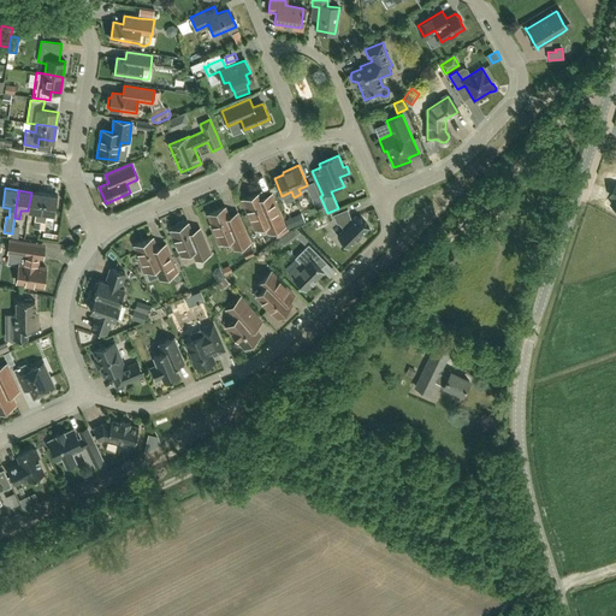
[(271,194),(264,197),(260,191),(242,200),(255,229),(265,225),(268,232),(284,226),(271,194)]
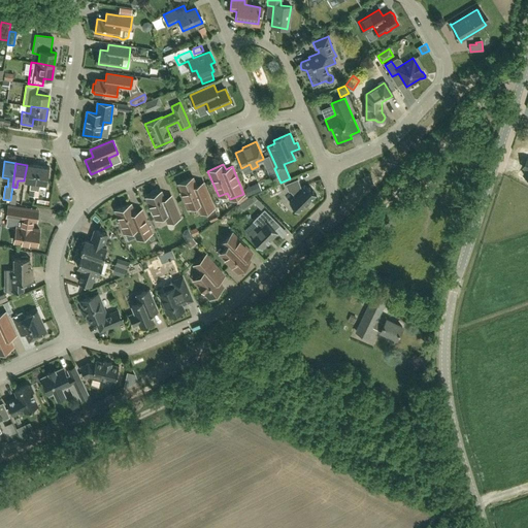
[(29,190),(34,190),(37,166),(27,165),(24,180),(30,182),(29,190)]
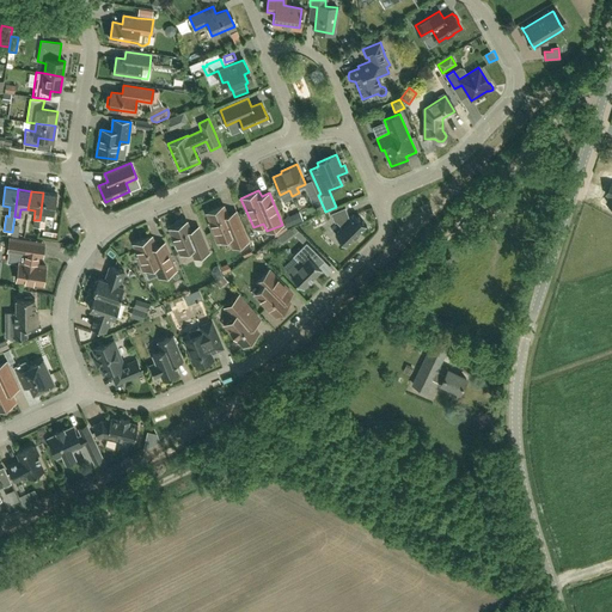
[(40,220),(44,221),(46,213),(54,214),(56,195),(43,193),(40,220)]
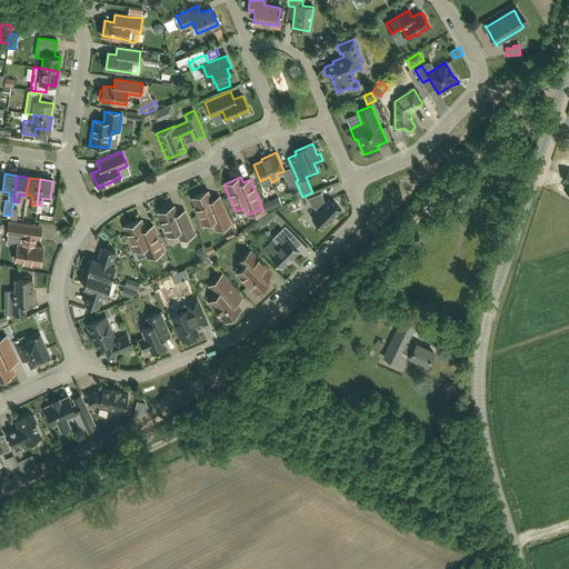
[(299,190),(295,179),(288,182),(292,192),(299,190)]
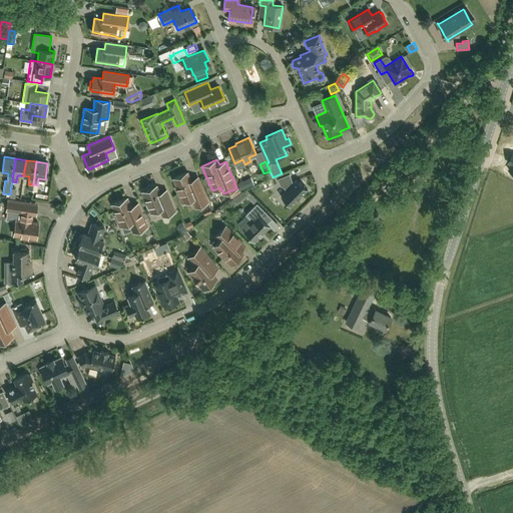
[(197,177),(190,180),(187,172),(173,178),(176,186),(175,187),(182,202),(191,198),(195,207),(207,201),(197,177)]
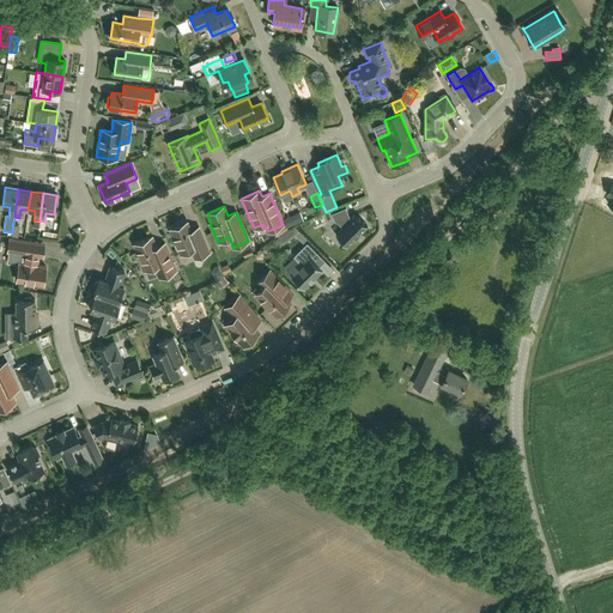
[(366,226),(356,214),(350,220),(347,218),(350,217),(345,207),(332,213),(335,223),(341,220),(346,225),(335,235),(346,247),(366,226)]
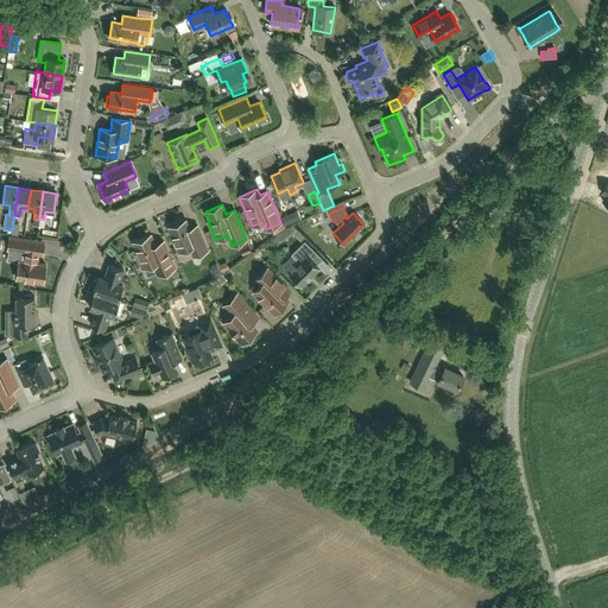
[(207,251),(202,238),(196,226),(189,229),(185,220),(183,221),(181,220),(176,222),(175,225),(169,227),(175,241),(173,244),(176,248),(178,249),(179,252),(189,247),(194,257),(207,251)]
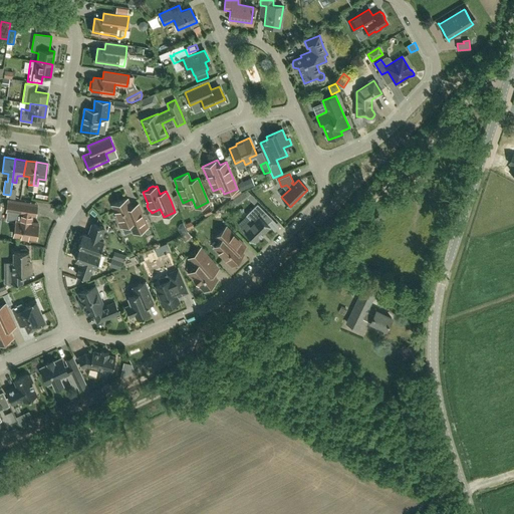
[(235,198),(238,203),(249,195),(255,203),(258,201),(248,188),(235,198)]
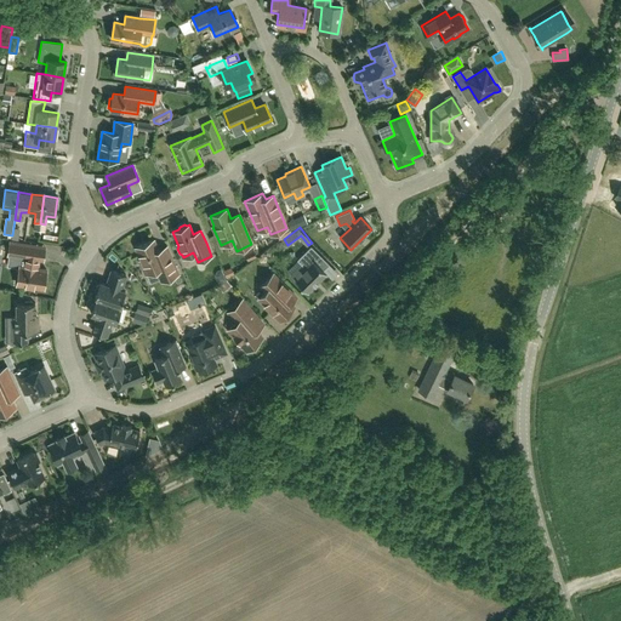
[(161,281),(178,274),(166,246),(158,250),(154,240),(136,248),(141,260),(140,261),(146,274),(158,268),(160,273),(158,273),(161,281)]
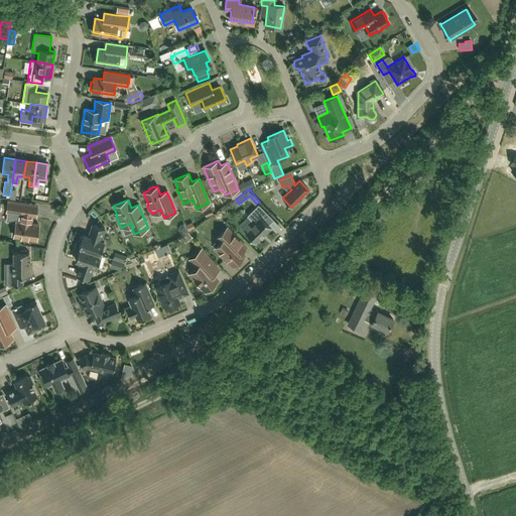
[(31,223),(32,216),(36,217),(37,206),(8,201),(6,212),(21,214),(20,222),(16,221),(14,237),(21,238),(20,239),(28,240),(28,239),(36,240),(38,225),(31,223)]
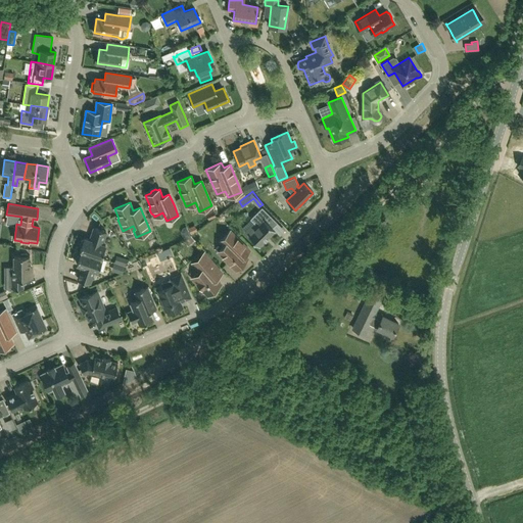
[(245,231),(248,234),(247,235),(259,246),(275,231),(272,228),(277,223),(262,207),(250,219),(253,223),(245,231)]
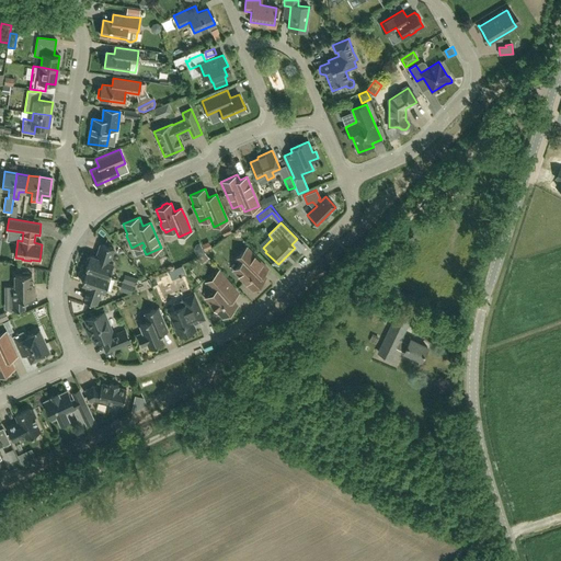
[(86,270),(87,270),(109,277),(109,276),(113,263),(109,262),(113,249),(101,244),(96,258),(90,255),(90,256),(88,259),(86,262),(87,265),(86,270)]
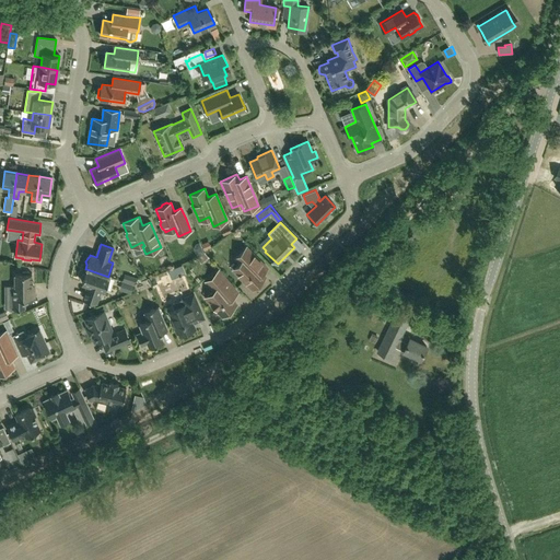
[(267,268),(259,260),(246,247),(235,258),(240,263),(233,270),(253,289),(265,277),(261,273),(267,268)]
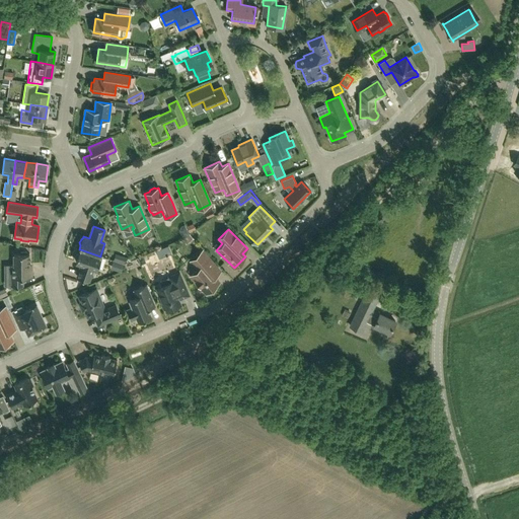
[(156,250),(159,258),(166,255),(168,254),(167,254),(171,252),(168,245),(156,250)]
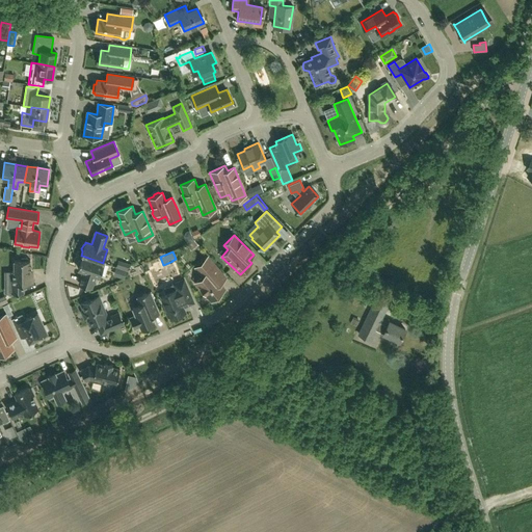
[(82,256),(81,260),(79,261),(77,265),(78,267),(78,268),(84,270),(79,284),(90,288),(96,274),(100,275),(104,263),(103,262),(103,263),(82,256)]
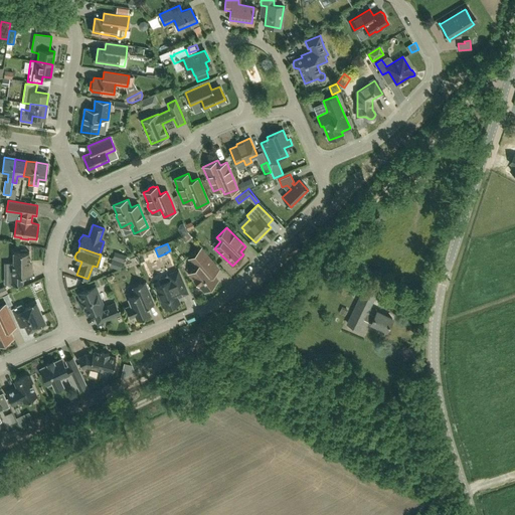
[(218,270),(210,260),(201,248),(189,259),(196,268),(188,274),(200,288),(201,287),(204,291),(217,280),(212,275),(218,270)]
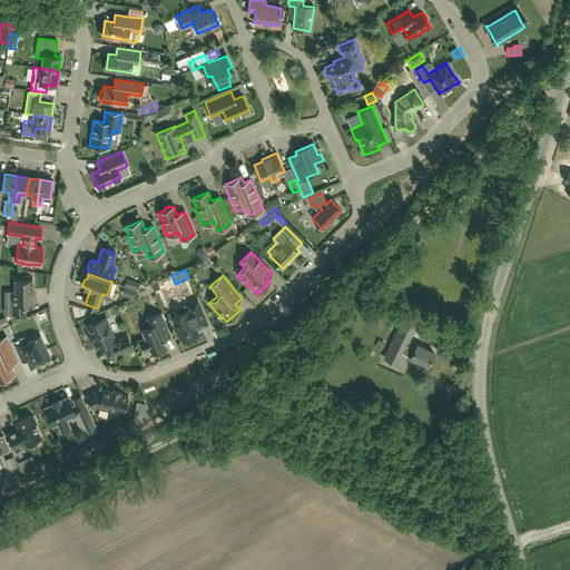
[(36,304),(36,294),(36,290),(32,290),(32,278),(30,278),(30,277),(22,277),(22,278),(15,278),(15,291),(12,291),(12,303),(9,303),(9,314),(12,314),(12,315),(26,314),(26,304),(36,304)]
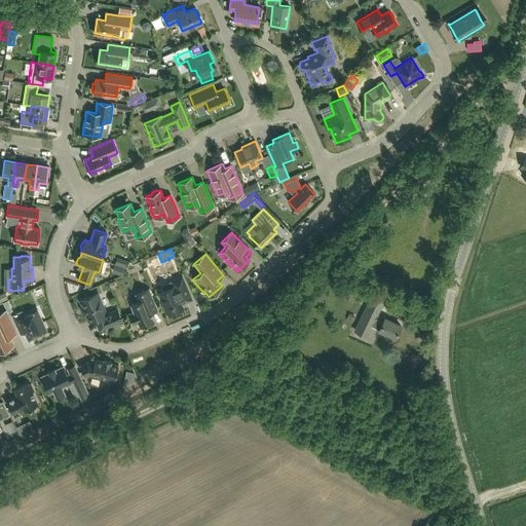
[(114,264),(125,268),(127,261),(117,257),(114,264)]
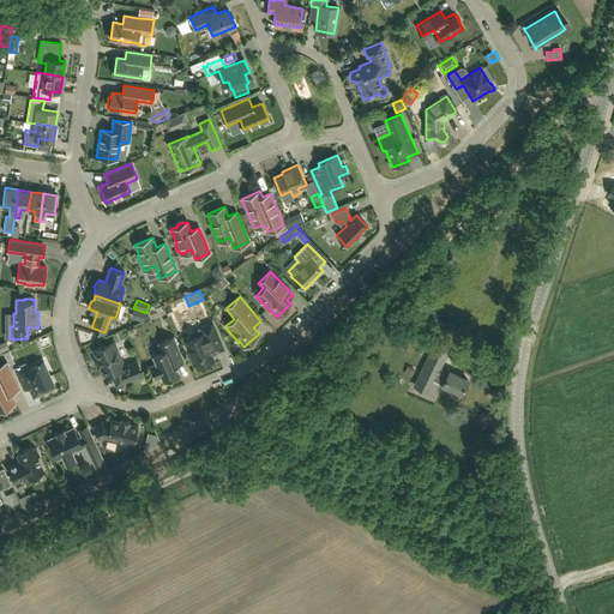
[(146,313),(133,308),(131,317),(143,320),(146,313)]
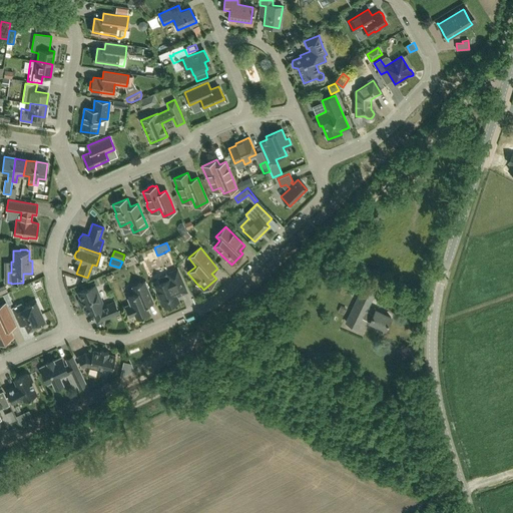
[(178,301),(176,297),(186,292),(177,270),(167,274),(169,279),(155,285),(160,299),(159,299),(162,305),(163,305),(164,307),(178,301)]
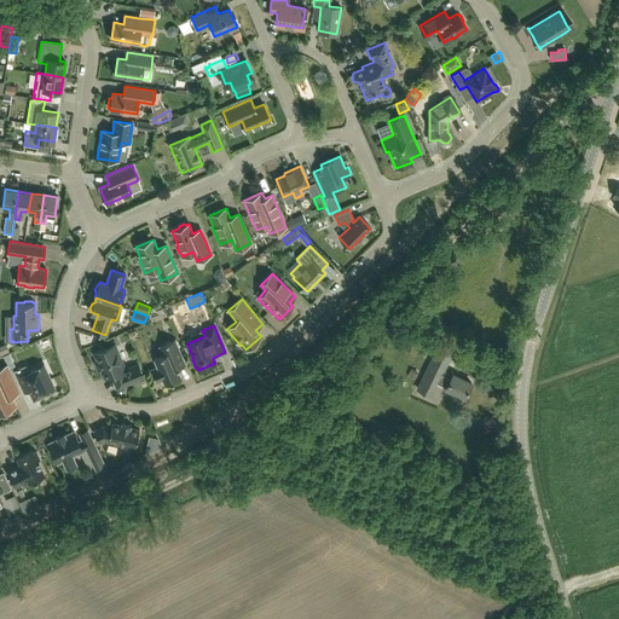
[(160,346),(163,354),(154,359),(157,366),(151,370),(156,382),(163,380),(165,385),(181,377),(177,369),(185,365),(174,340),(160,346)]
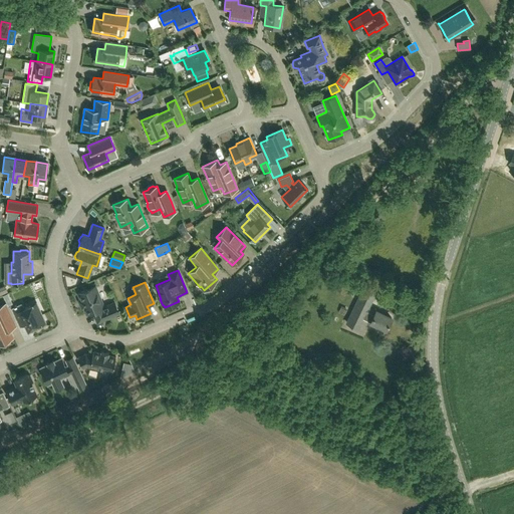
[(0,295),(9,291),(6,285),(0,288),(0,295)]
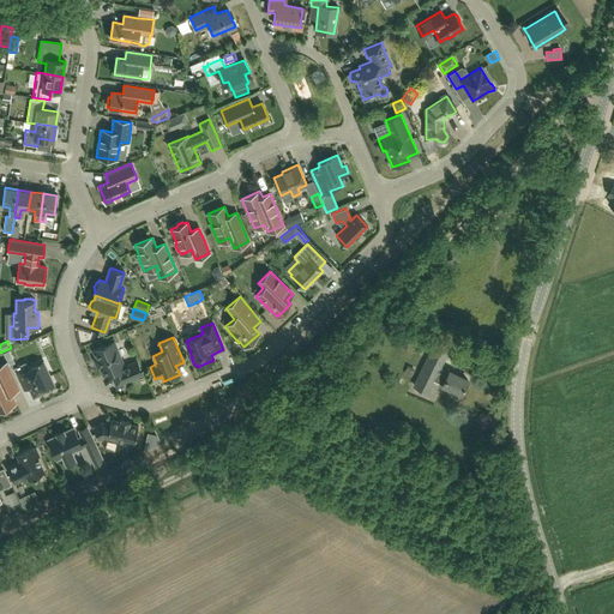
[(118,384),(128,380),(142,374),(137,361),(124,367),(114,342),(94,350),(103,375),(113,372),(118,384)]
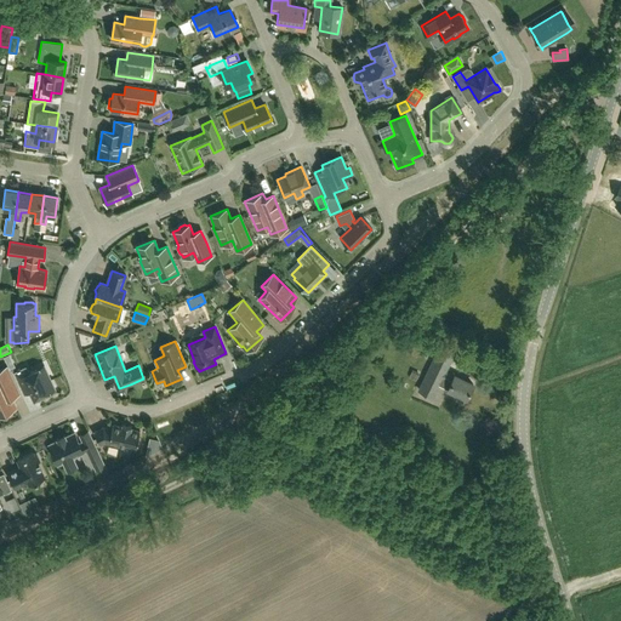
[(432,397),(438,386),(466,399),(473,385),(454,375),(453,377),(444,372),(453,355),(438,348),(419,391),(432,397)]
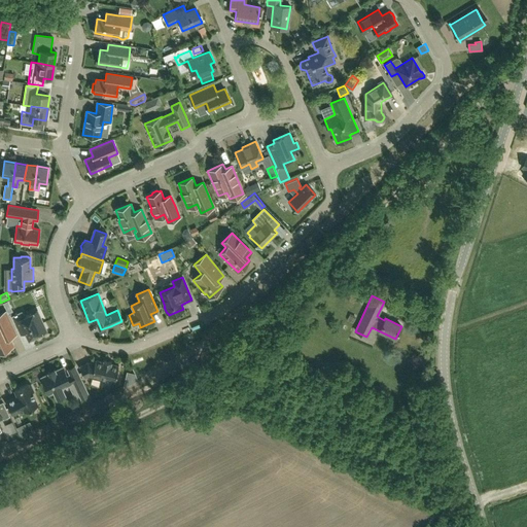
[(20,335),(26,331),(29,339),(46,330),(37,311),(25,317),(22,311),(11,316),(20,335)]
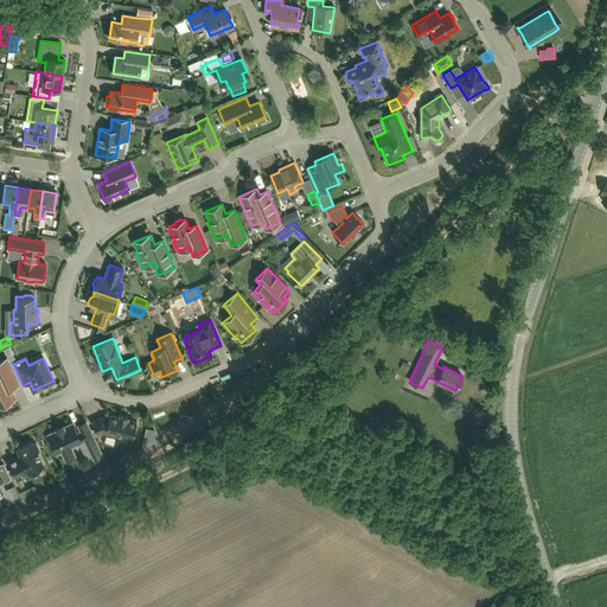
[(18,385),(13,376),(6,359),(0,362),(0,404),(14,398),(10,389),(18,385)]
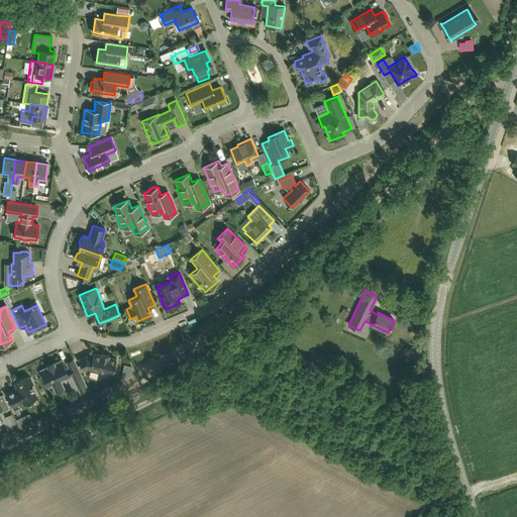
[(78,359),(83,371),(87,369),(112,375),(116,358),(109,356),(109,354),(102,353),(101,355),(94,353),(93,357),(86,355),(78,359)]
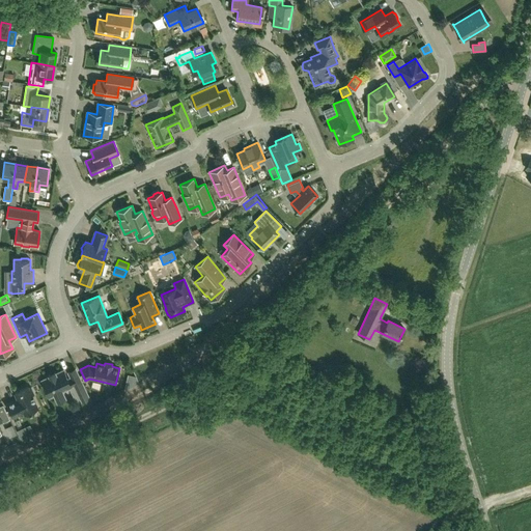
[(72,380),(68,381),(63,369),(56,373),(55,372),(49,375),(49,376),(42,380),(46,389),(45,390),(48,396),(49,395),(50,396),(54,394),(57,401),(65,397),(62,390),(70,387),(75,400),(80,397),(82,401),(89,398),(76,368),(67,372),(72,380)]
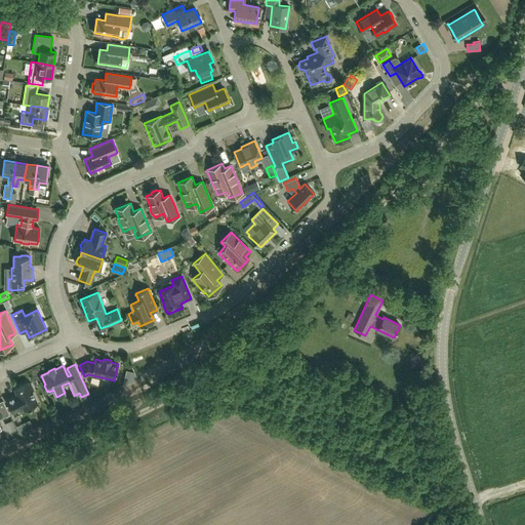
[(28,382),(14,389),(17,395),(14,397),(13,396),(6,399),(12,413),(24,407),(25,409),(37,403),(32,392),(34,391),(30,384),(29,385),(28,382)]
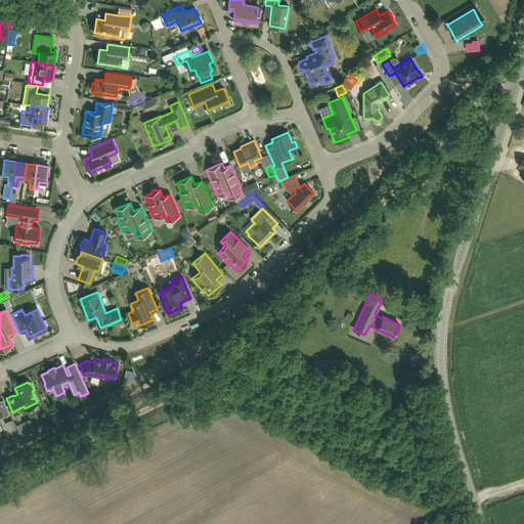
[(0,416),(2,415),(3,418),(10,415),(3,400),(2,400),(2,401),(0,401),(0,416)]
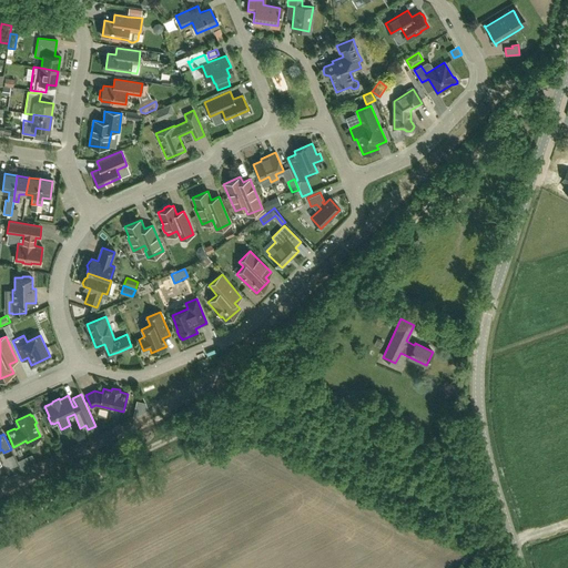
[(32,455),(19,460),(22,470),(36,464),(32,455)]
